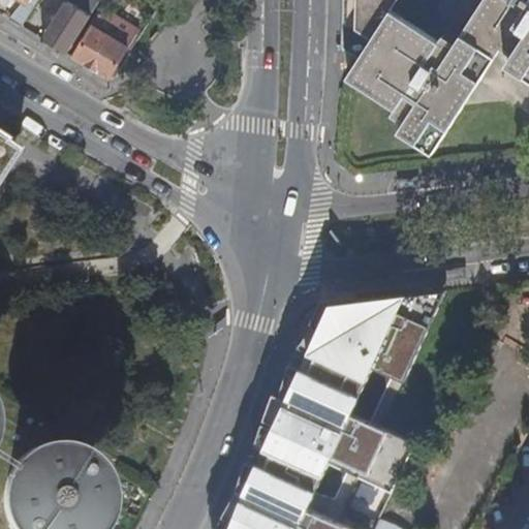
[(24,0),(10,20),(23,27),(38,0),(24,0)]
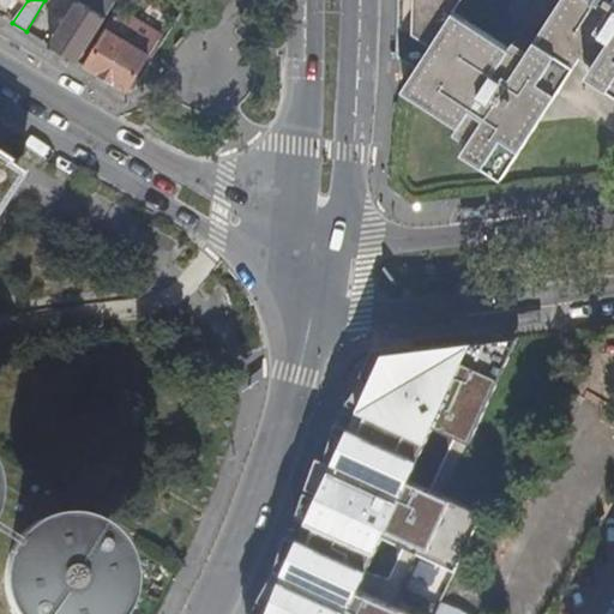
[(82,0),(52,47),(78,62),(116,0),(82,0)]
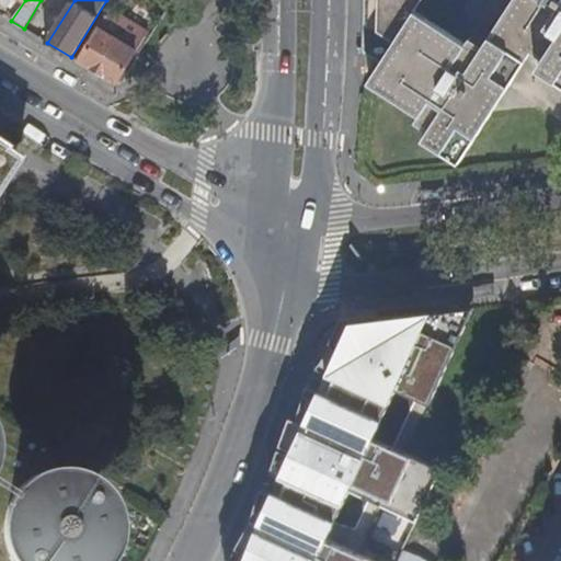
[(365,0),(365,52),(381,63),(413,13),(421,0),(365,0)]
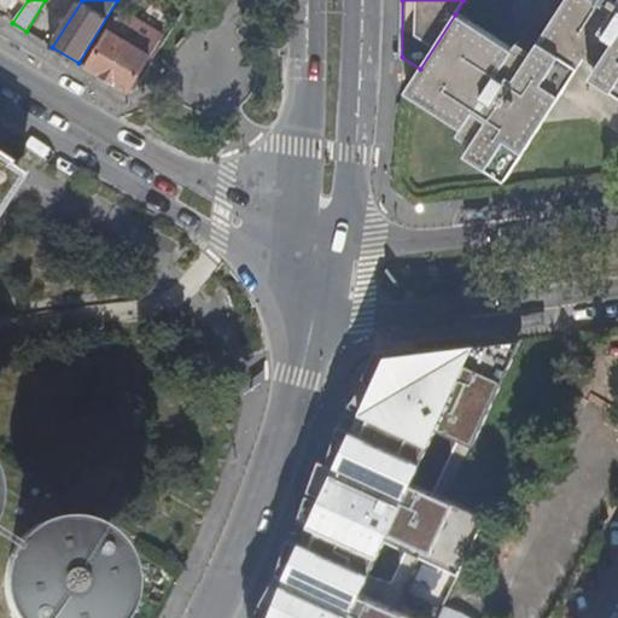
[(514,52),(455,15),(420,69),(410,82),(468,120),(465,127),(479,135),(473,146),(502,164),(578,36),(607,54),(601,65),(617,75),(617,0),(567,0),(534,53),(519,45),(514,52)]
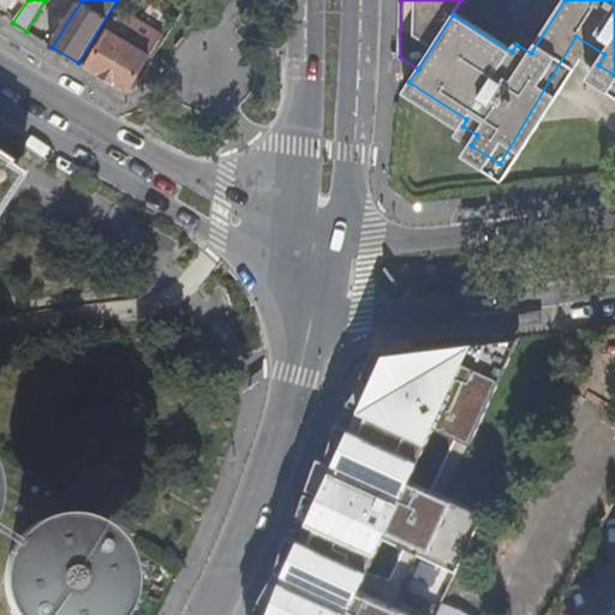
[(121,9),(87,66),(127,93),(150,55),(154,58),(166,36),(121,9)]
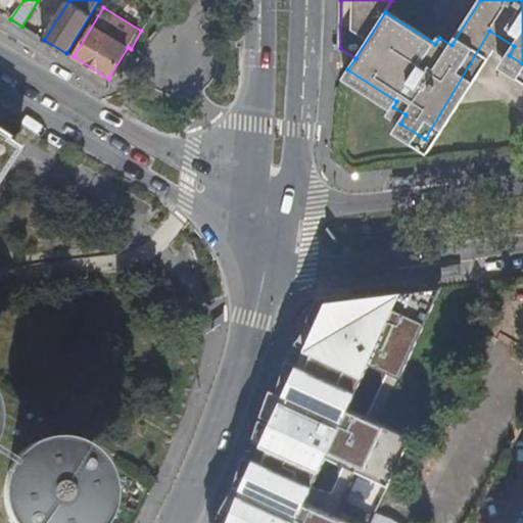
[(0,173),(16,148),(0,138),(0,173)]
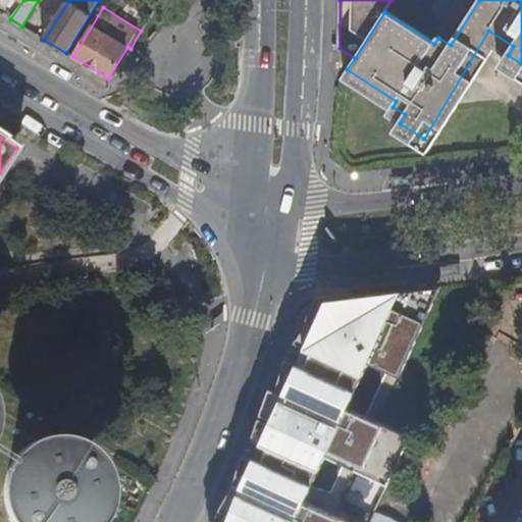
[(315,301),(297,317),(268,405),(246,469),(219,521),(358,521),(304,498),(325,455),(390,485),(412,439),(345,407),(369,360),(401,374),(442,285),(315,301)]
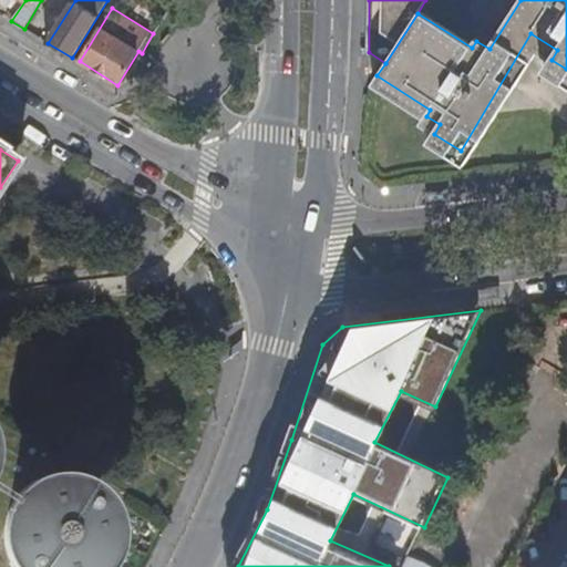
[(57,508),(57,503),(51,502),(50,508),(43,508),(35,511),(29,513),(24,507),(20,511),(24,516),(17,525),(12,534),(6,533),(6,537),(11,539),(11,547),(12,553),(16,559),(10,563),(12,566),(19,565),(21,566),(72,566),(76,563),(81,553),(86,555),(88,548),(82,547),(82,543),(82,537),(81,531),(78,525),(83,522),(79,517),(74,521),(70,515),(62,511),(57,508)]
